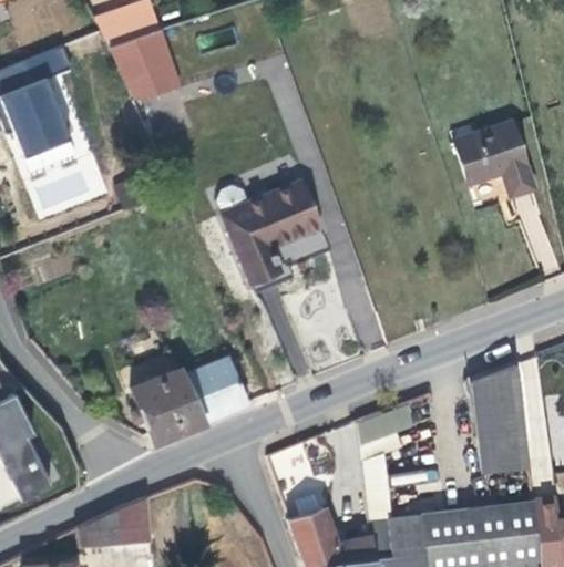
[(111,44),(162,28),(152,0),(145,0),(96,17),(111,44)]
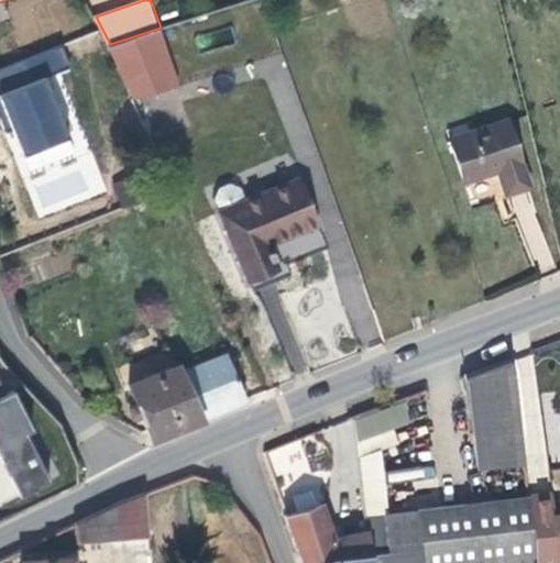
[(110,44),(136,98),(180,86),(161,28),(110,44)]
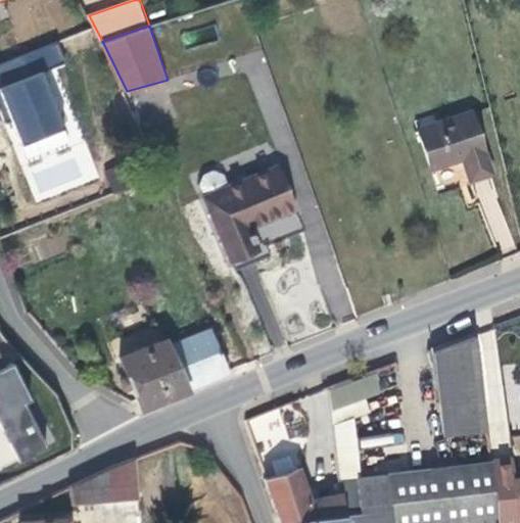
[(0,64),(0,88),(0,90),(44,72),(66,62),(58,41),(0,64)]
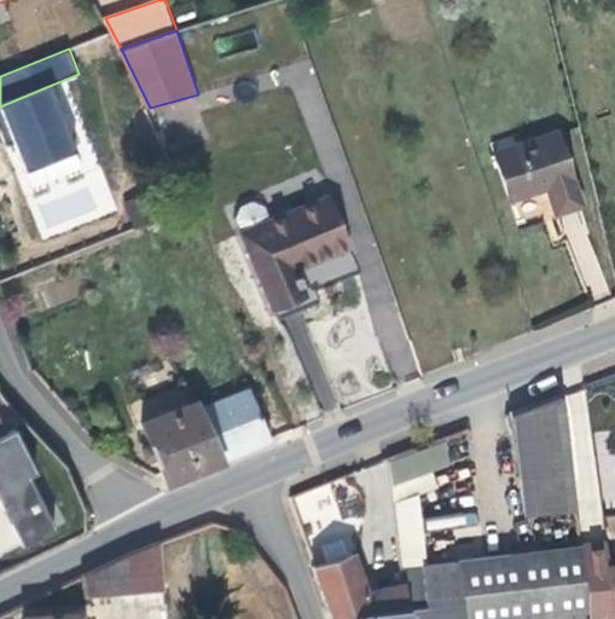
[(52,85),(0,106),(16,143),(27,171),(28,171),(77,150),(79,150),(52,85)]
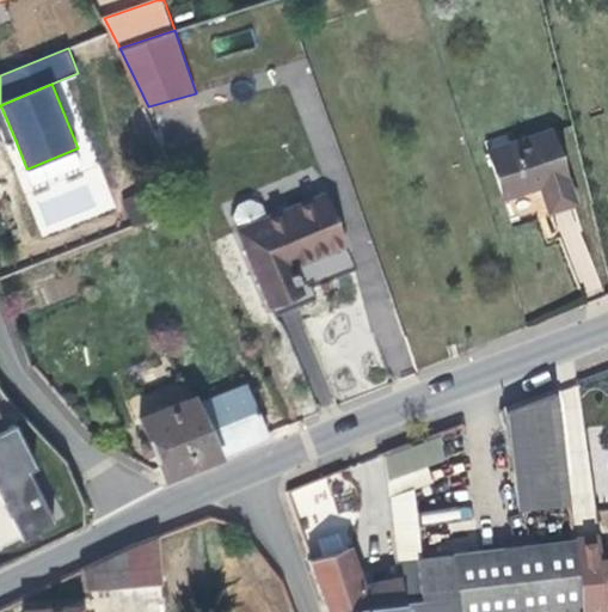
[(0,123),(8,144),(16,141),(0,105),(0,103),(0,123)]
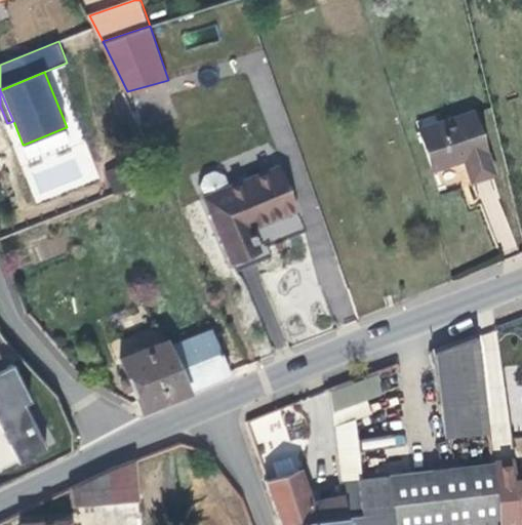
[(473,179),(495,172),(475,111),(422,128),(435,168),(453,162),(466,158),(473,179)]
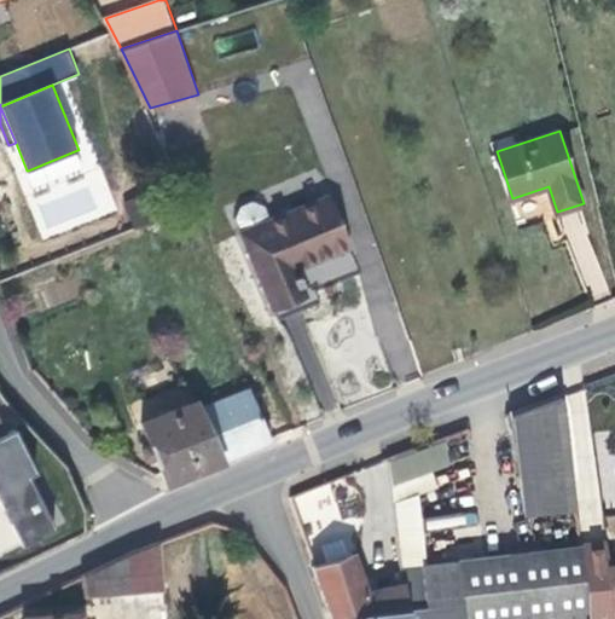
[(85,167),(77,150),(28,171),(35,187),(85,167)]
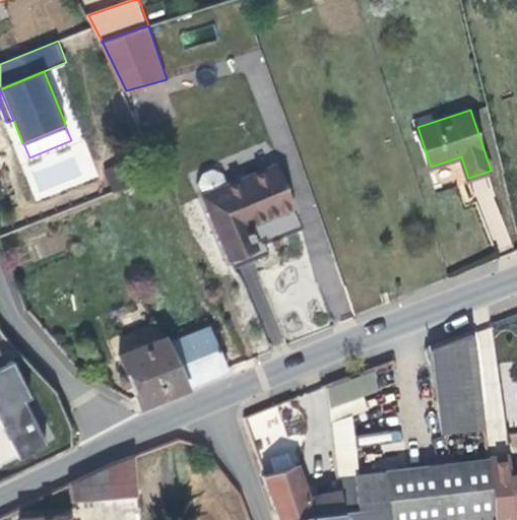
[(277,165),(229,185),(204,195),(232,260),(258,249),(248,225),(272,215),(295,205),(277,165)]
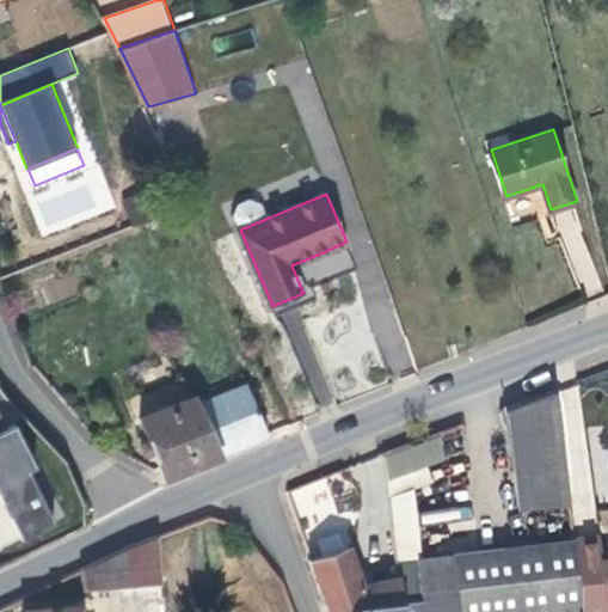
[(234,215),(240,230),(269,218),(263,203),(251,199),(239,204),(234,215)]
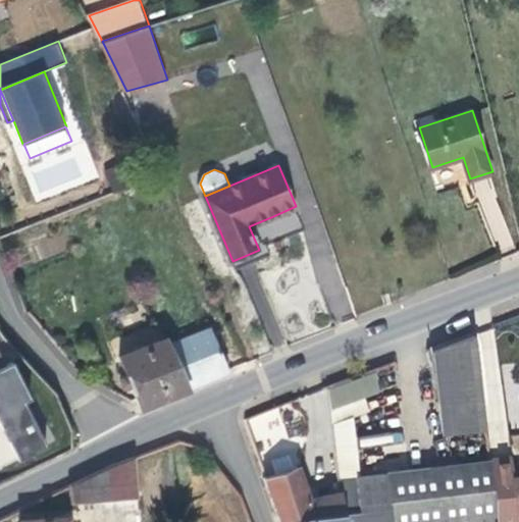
[(164,340),(121,357),(130,377),(122,379),(125,387),(133,385),(141,406),(188,387),(229,370),(212,327),(167,346),(164,340)]
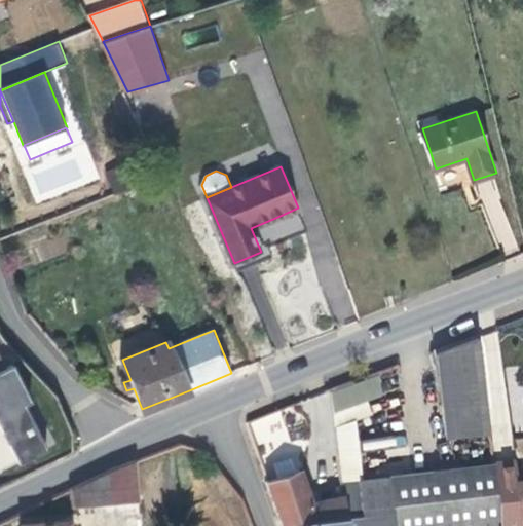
[(491,435),(479,335),(434,351),(445,440),(491,435)]
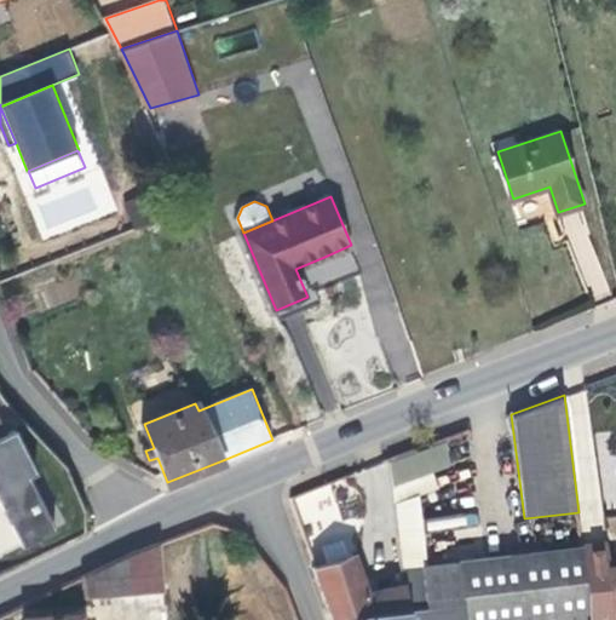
[(0,415),(0,557),(5,556),(4,554),(23,545),(22,541),(30,537),(33,540),(56,528),(29,476),(38,472),(16,430),(9,432),(0,415)]
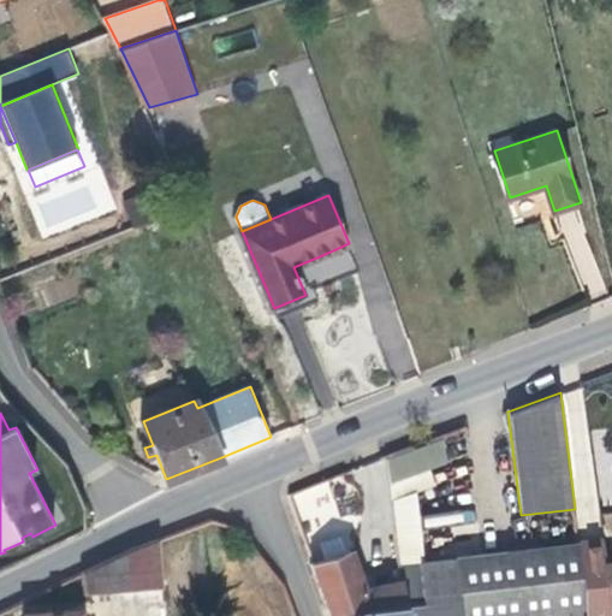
[(391,484),(450,462),(445,434),(388,455),(391,484)]
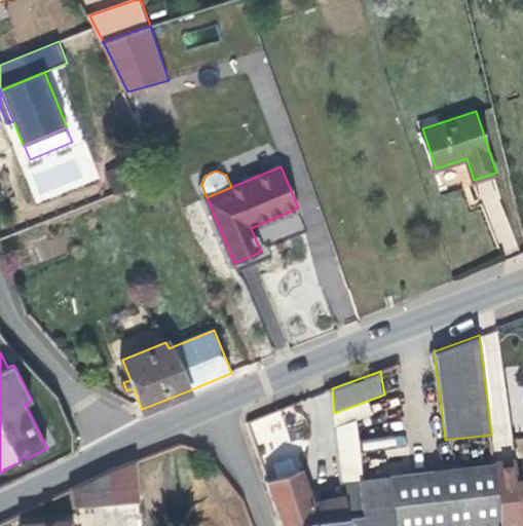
[(494,448),(513,447),(510,384),(491,385),(494,448)]
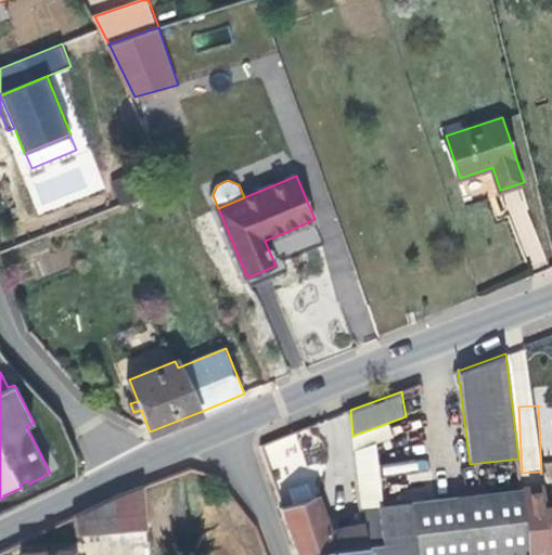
[(279,476),(305,469),(295,435),(270,442),(279,476)]
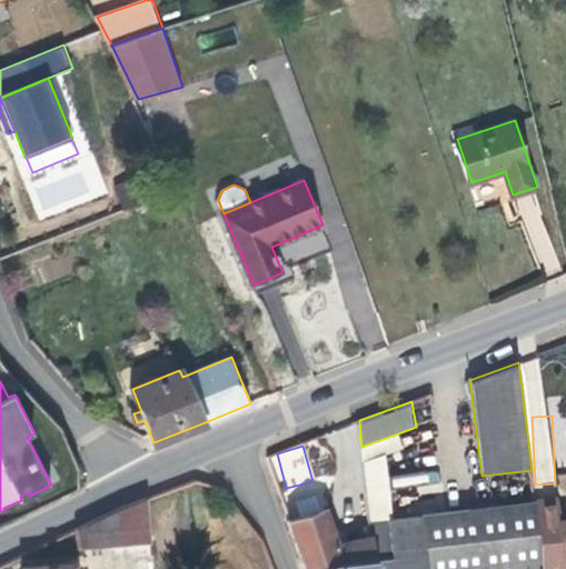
[(370,488),(390,488),(389,457),(369,458),(370,488)]
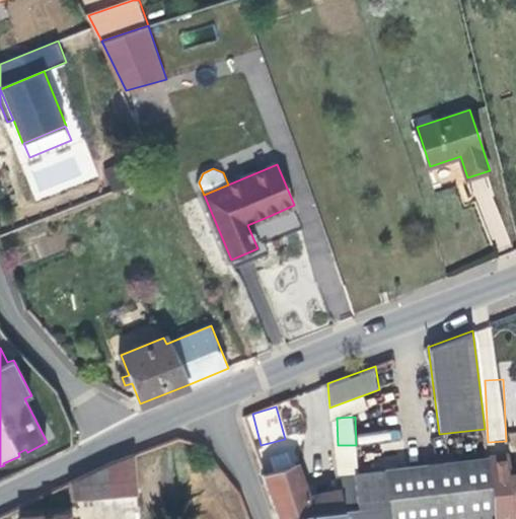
[(114,461),(71,482),(73,499),(139,494),(136,453),(114,461)]
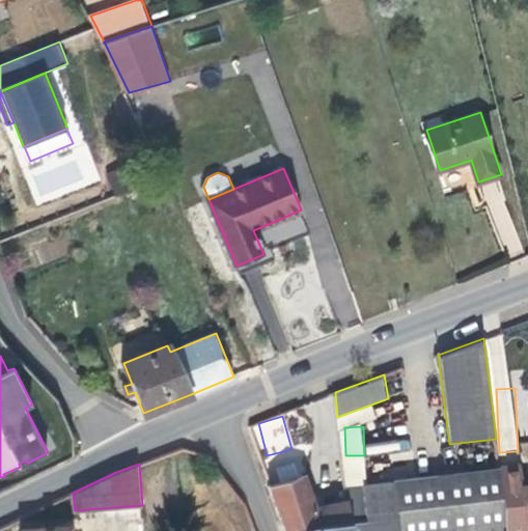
[(506,530),(527,530),(527,521),(527,485),(524,486),(522,466),(500,469),(506,530)]
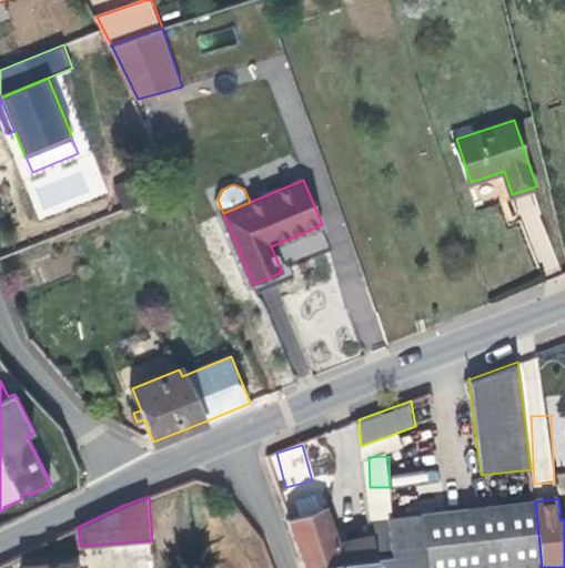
[(542,567),(535,501),(467,509),(423,514),(427,553),(429,567),(542,567)]
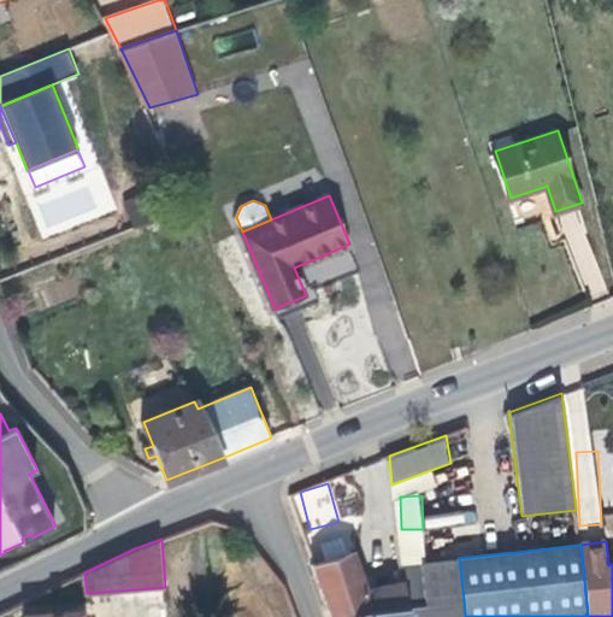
[(364,575),(355,548),(313,563),(324,591),(334,615),(370,610),(408,606),(406,581),(404,581),(379,587),(369,589),(364,575)]
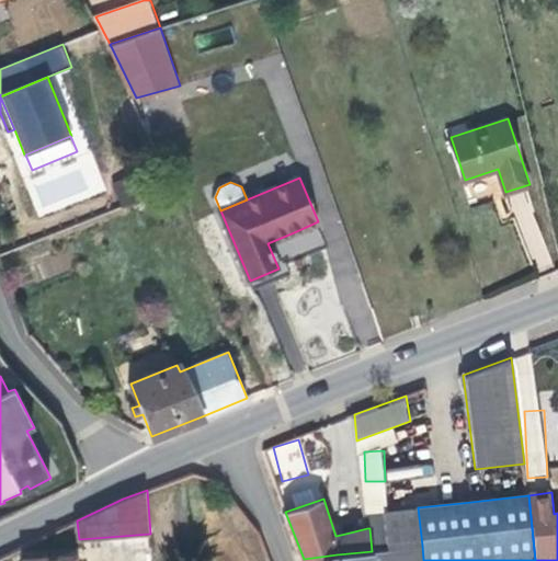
[(373,560),(401,560),(400,549),(422,546),(418,507),(366,514),(367,528),(369,528),(372,551),(373,560)]
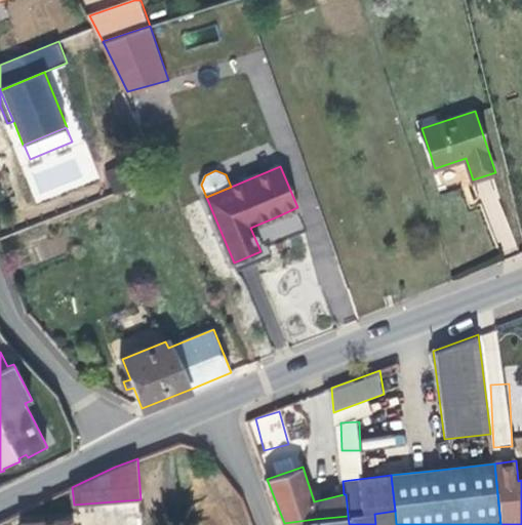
[(314,488),(310,489),(314,501),(323,499),(321,492),(314,488)]
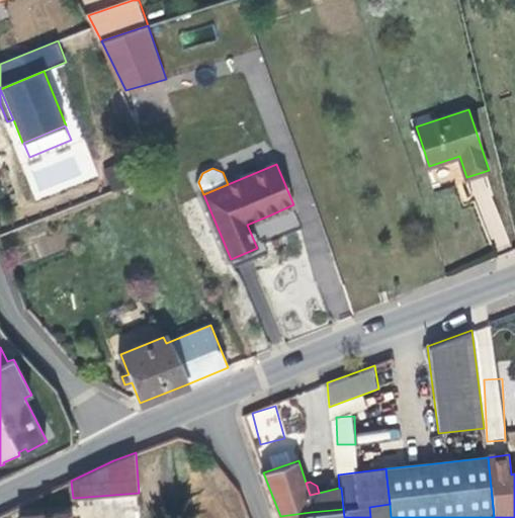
[(369,507),(370,517),(391,517),(390,504),(369,507)]
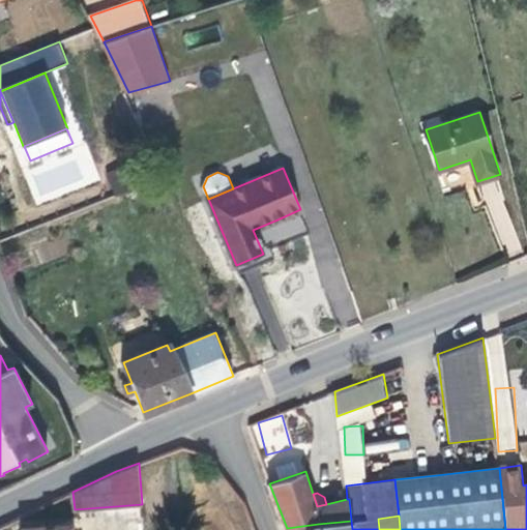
[(318,524),(318,529),(352,529),(351,521),(318,524)]
